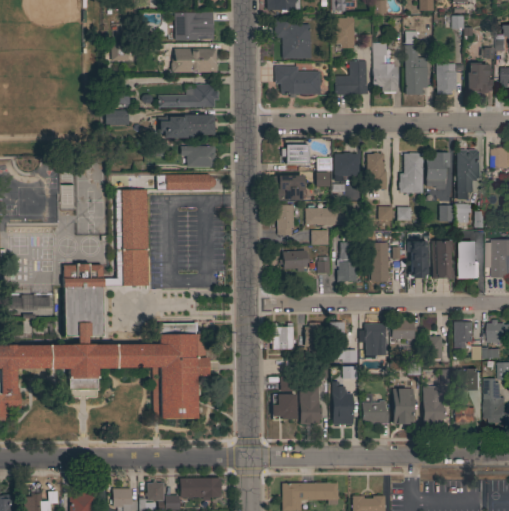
[(164,0),(165,8),(154,8),(154,0),(164,0)]
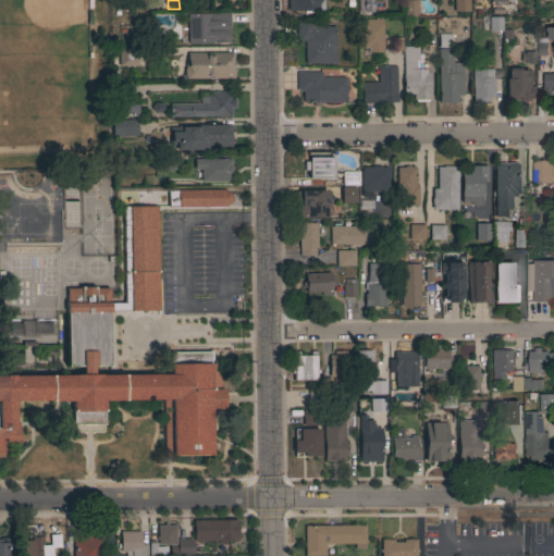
[(327,0),(327,9),(314,9),(314,12),(306,12),(306,8),(291,9),(291,0),(327,0)]
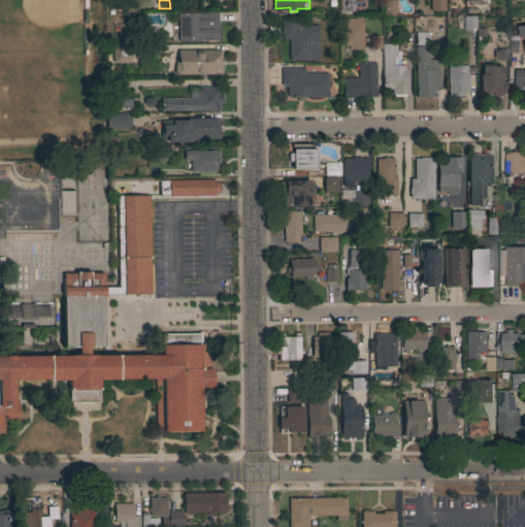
[(356,0),(356,10),(342,10),(342,0),(356,0)]
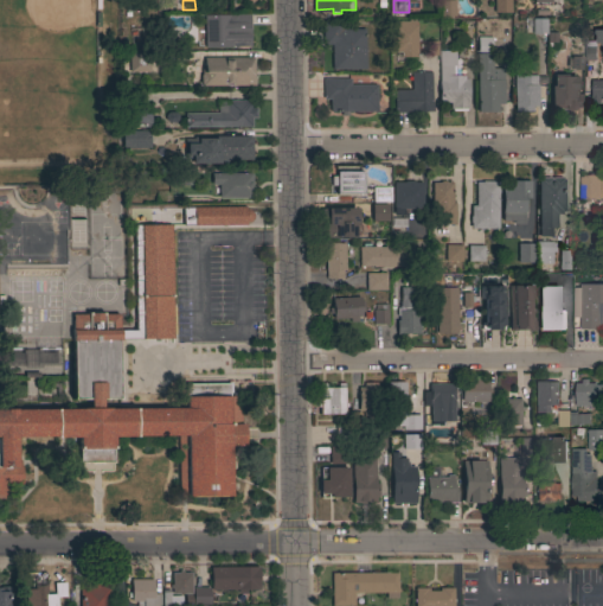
[(457,0),(457,16),(455,16),(455,18),(442,18),(442,16),(443,16),(443,0),(457,0)]
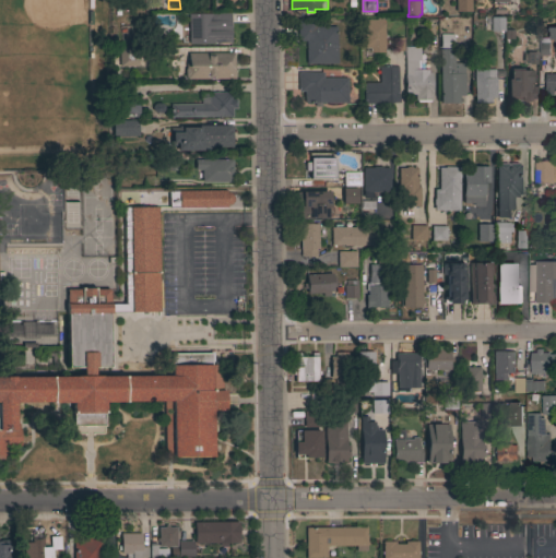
[(474,0),(474,12),(459,12),(458,0),(474,0)]
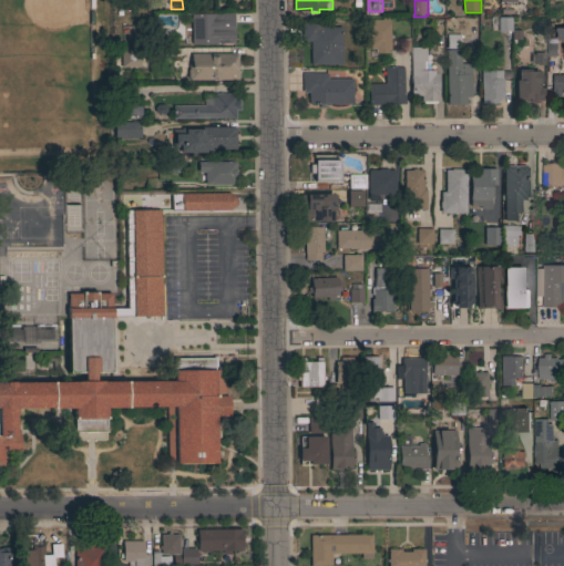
[(194,31),(202,31),(201,13),(231,13),(231,20),(236,20),(236,42),(194,43),(194,31)]
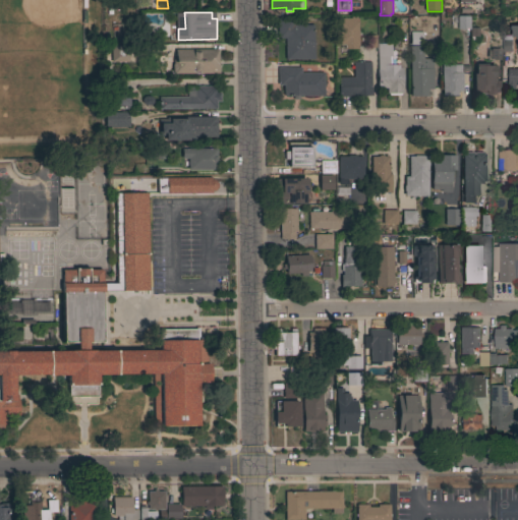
[(472,29),(460,29),(460,15),(472,15),(472,29)]
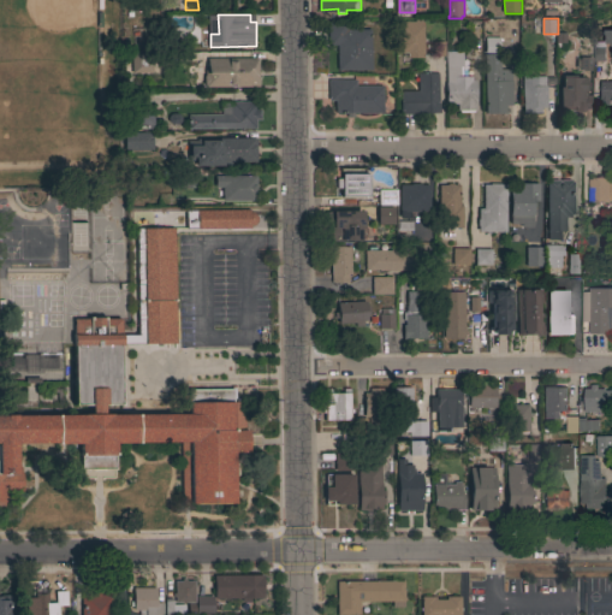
[(339,43),(331,43),(331,22),(350,22),(350,29),(374,29),(374,69),(339,69),(339,43)]
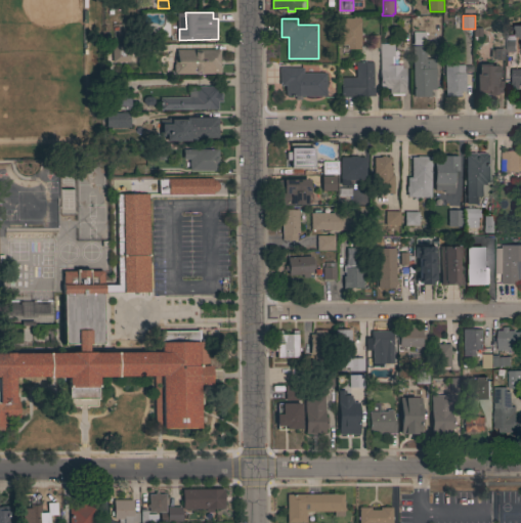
[(349,48),(349,45),(344,45),(344,23),(346,23),(346,18),(361,18),(361,23),(362,23),(362,49),(349,48)]
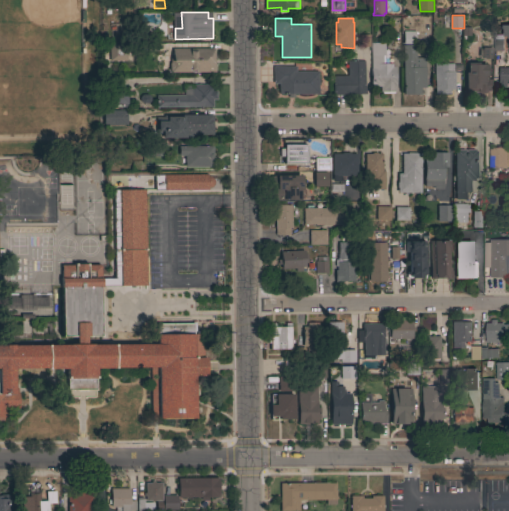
[(418,31),(418,44),(405,44),(406,31),(418,31)]
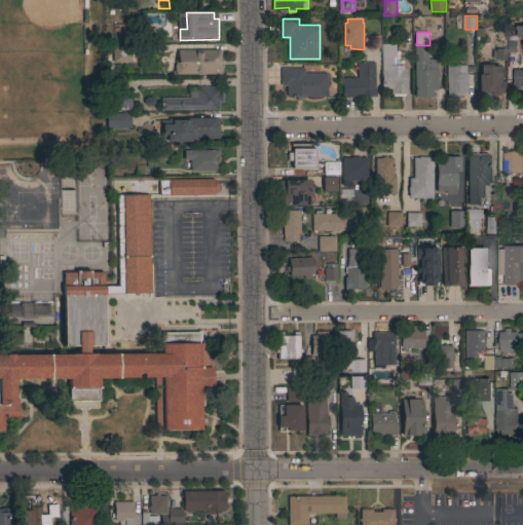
[(510,52),(510,36),(519,36),(520,51),(510,52)]
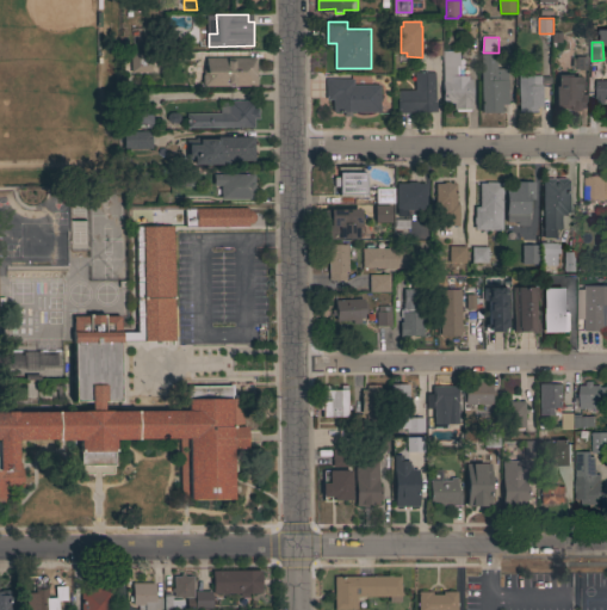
[(474,109),(456,109),(456,103),(444,103),(445,50),(462,51),(462,66),(460,66),(460,75),(471,75),(471,79),(475,79),(474,109)]
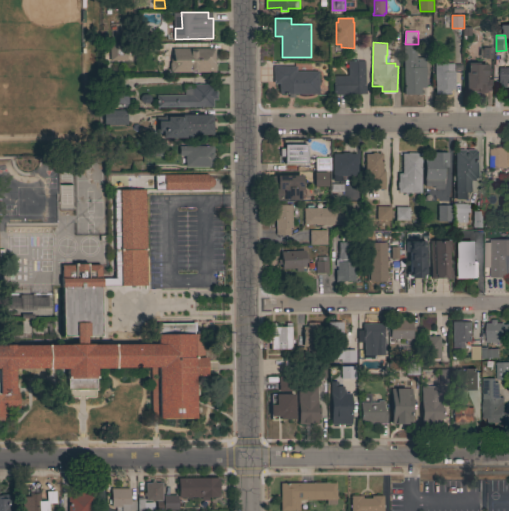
[(112,44),(129,44),(129,60),(111,60),(112,44)]
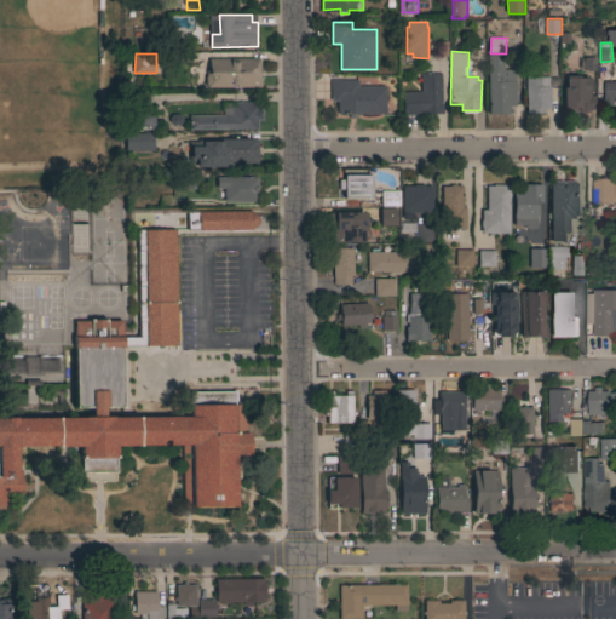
[(262,58),(262,86),(208,87),(208,70),(211,70),(211,58),(262,58)]
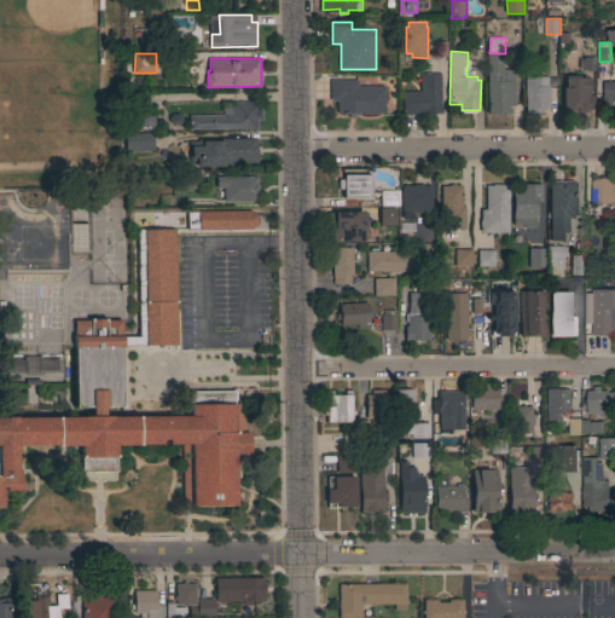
[(516,70),(517,105),(512,105),(512,110),(491,110),(489,70),(516,70)]
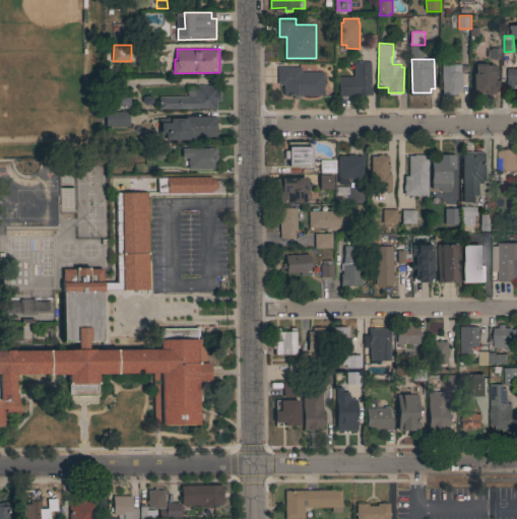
[(356,77),(356,61),(373,61),(373,88),(374,88),(374,94),(340,94),(340,77),(356,77)]
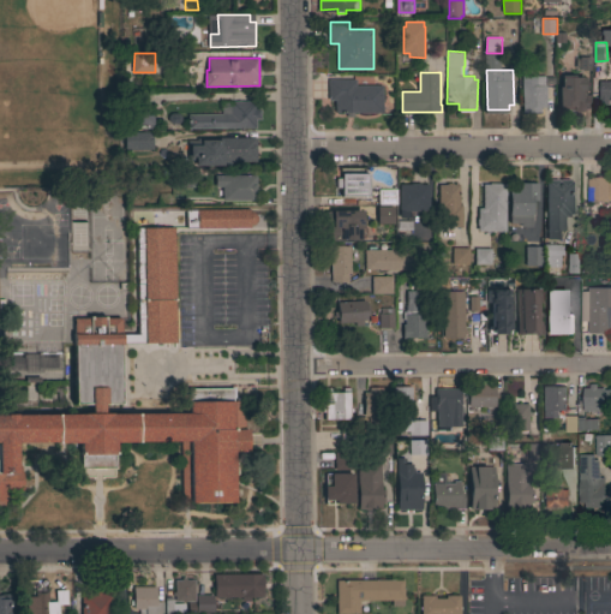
[(539,75),(539,76),(546,76),(546,85),(549,85),(549,107),(543,107),(543,112),(523,112),(523,75),(539,75)]
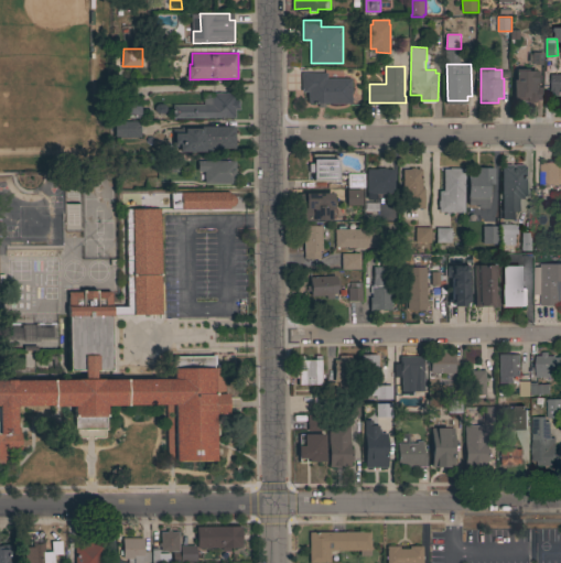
[(516,97),(515,97),(515,79),(517,79),(517,68),(530,68),(530,71),(540,71),(540,74),(541,74),(541,79),(540,79),(540,87),(546,87),(546,100),(540,100),(540,101),(516,101),(516,97)]
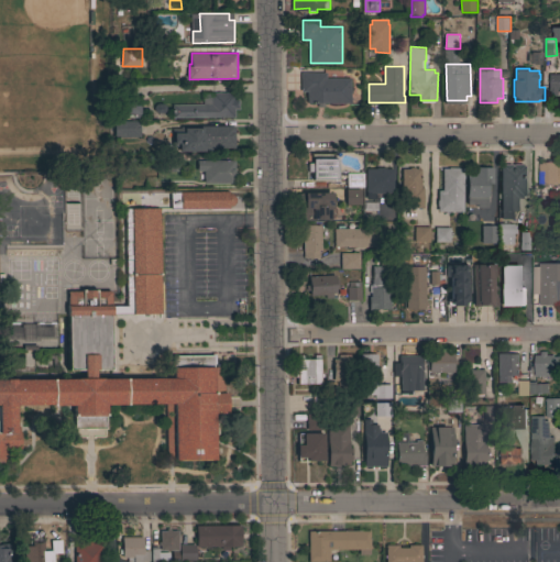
[(328,72),(328,77),(352,77),(352,102),(326,102),(326,107),(319,106),(319,102),(309,102),(309,91),(303,91),(303,72),(328,72)]
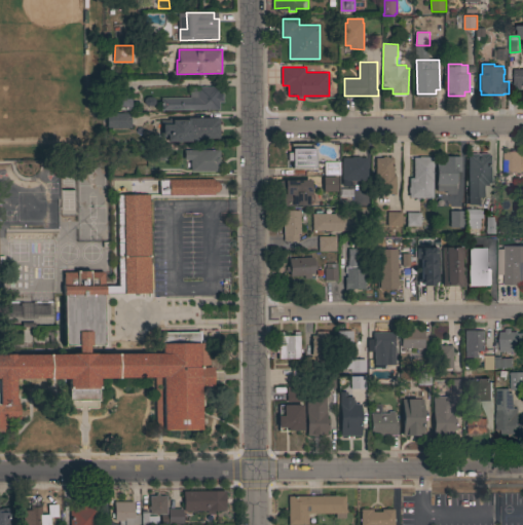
[(162,98),(191,98),(191,86),(213,86),(213,109),(162,109),(162,98)]
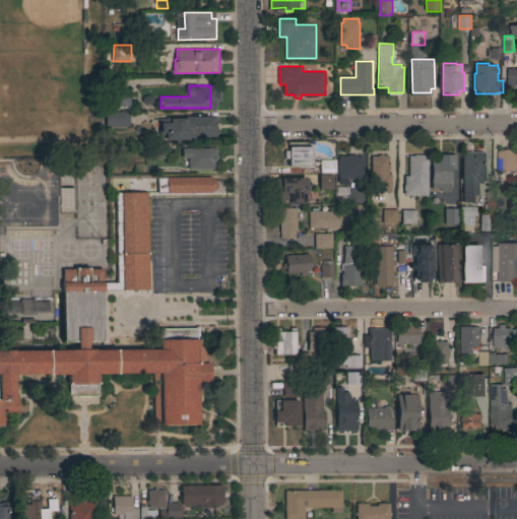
[(111,109),(111,87),(128,87),(128,90),(131,90),(131,95),(130,95),(130,108),(111,109)]
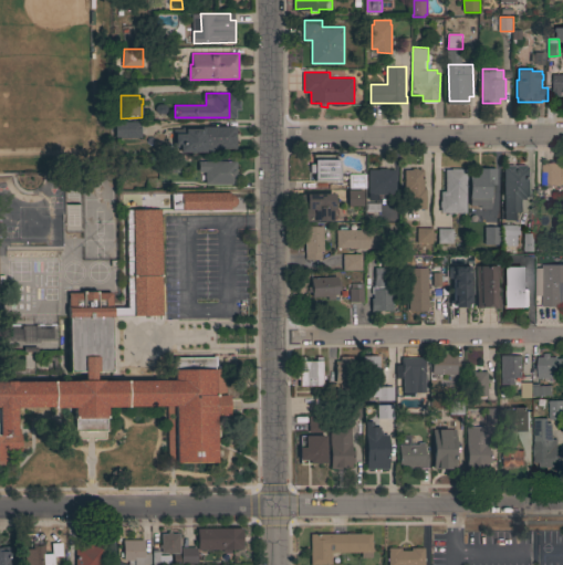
[(117,137),(117,122),(143,122),(143,137),(117,137)]
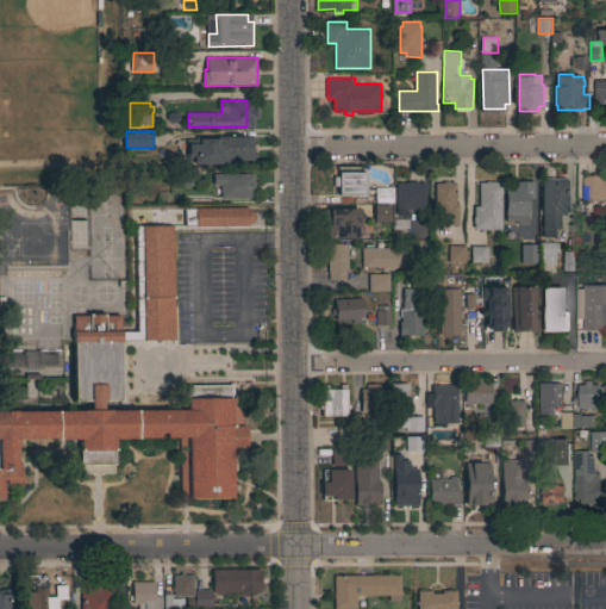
[(256,136),(256,157),(225,157),(225,163),(195,163),(195,155),(191,155),(191,149),(188,149),(188,138),(212,138),(212,136),(256,136)]
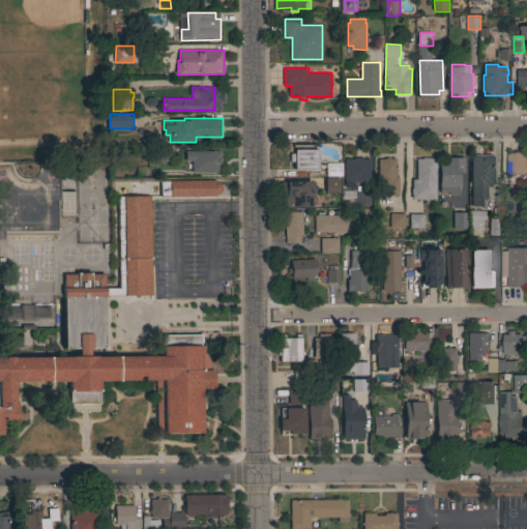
[(320,149),(320,169),(296,169),(296,162),(291,162),(291,153),(296,153),(296,149),(320,149)]
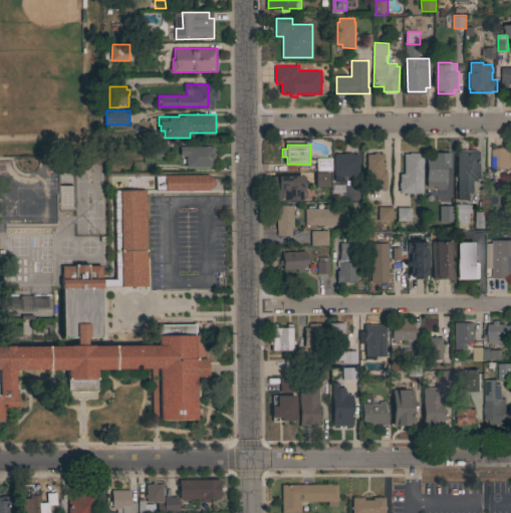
[(188,156),(182,156),(182,146),(216,146),(216,167),(188,167),(188,156)]
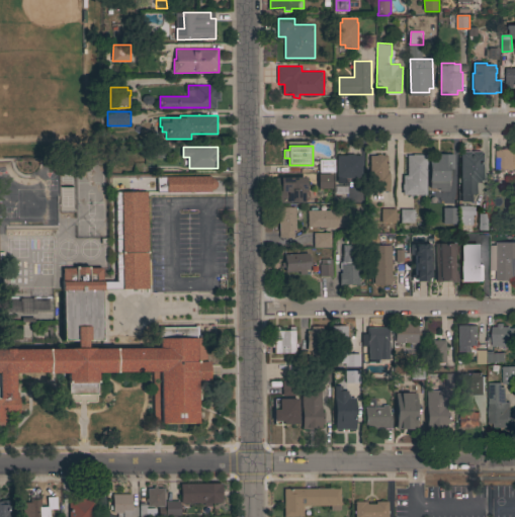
[(514,170),(499,170),(499,149),(514,149),(514,170)]
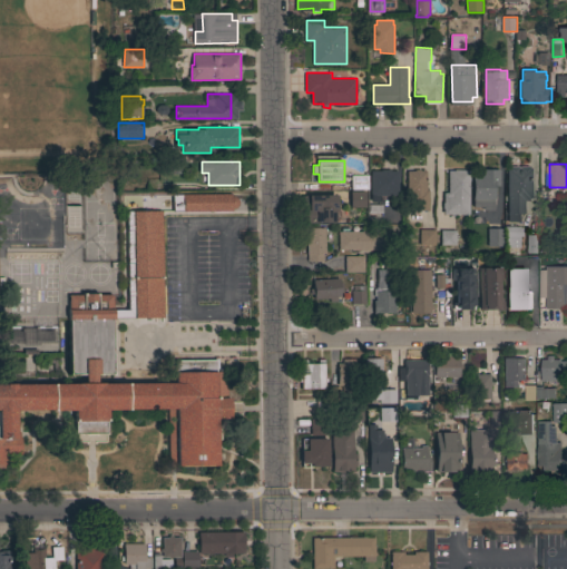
[(530,198),(530,200),(526,200),(526,214),(521,214),(521,222),(510,222),(510,213),(509,213),(509,166),(534,166),(535,198),(530,198)]
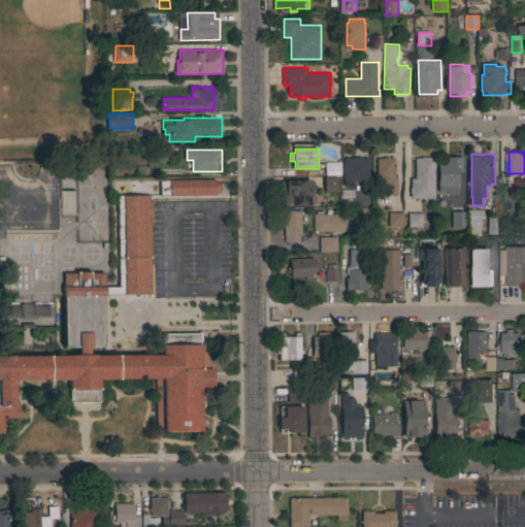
[(355,158),(355,157),(363,157),(363,158),(370,158),(370,180),(353,180),(353,188),(346,188),(346,158),(355,158)]
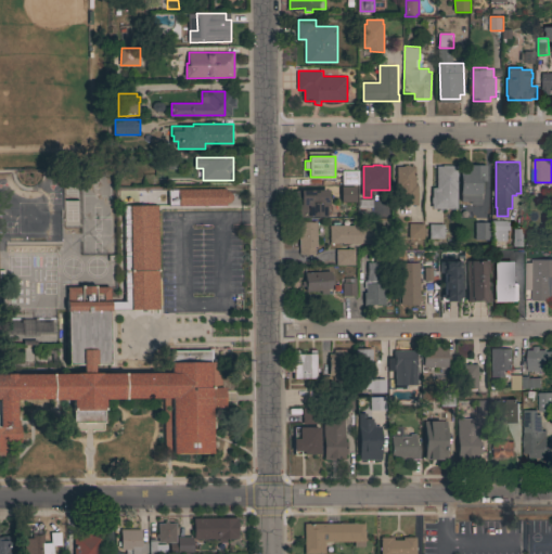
[(405,166),(406,165),(411,165),(412,166),(416,166),(416,185),(419,185),(419,205),(407,205),(407,198),(398,198),(398,166),(405,166)]
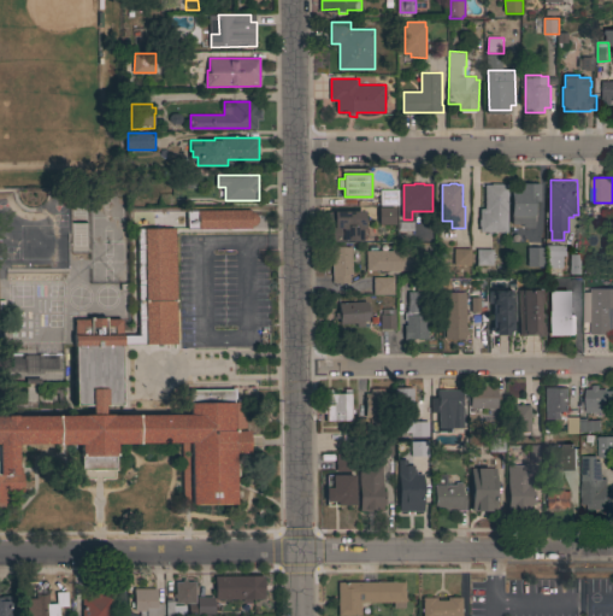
[(542,183),(542,200),(536,200),(536,207),(538,207),(538,213),(536,212),(536,227),(525,227),(525,223),(513,223),(513,188),(522,188),(522,183),(542,183)]
